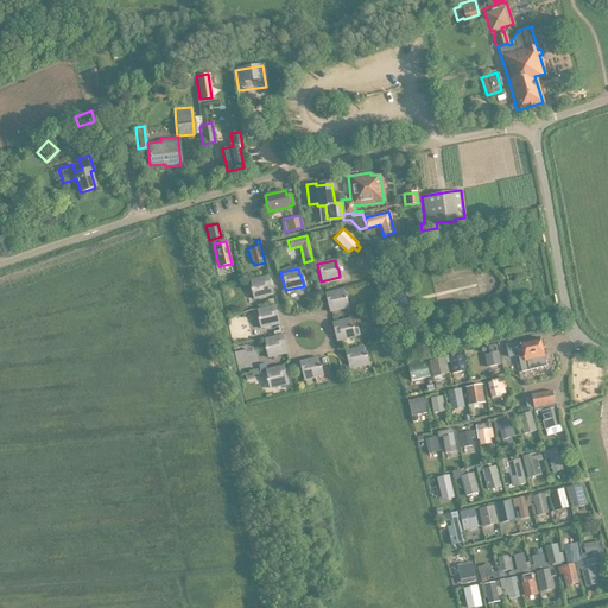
[(271,293),(266,276),(248,280),(251,287),(249,289),(249,290),(252,298),(271,293)]
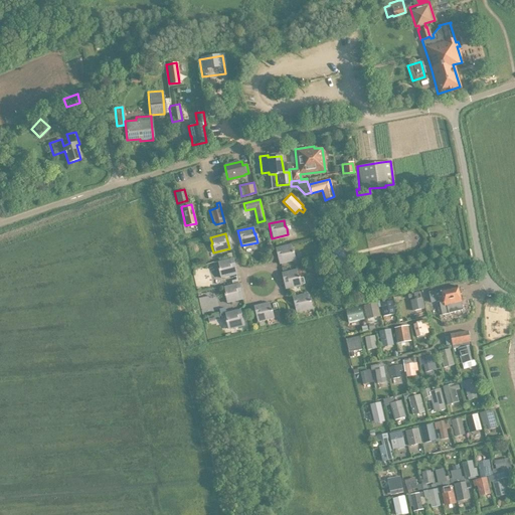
[(274,248),(278,264),(294,260),(292,252),(293,252),(292,251),(291,251),(289,245),(274,248)]
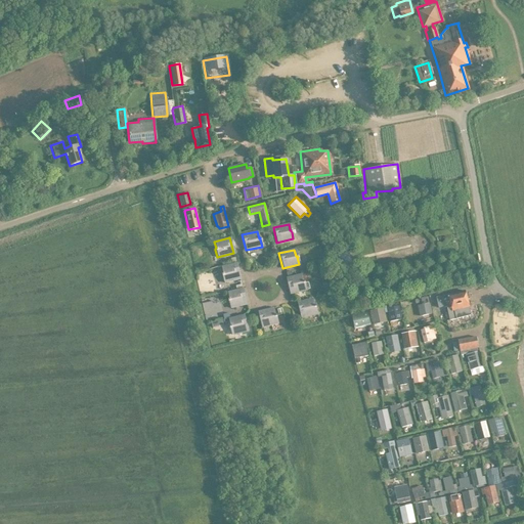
[(351,265),(348,253),(336,255),(339,267),(351,265)]
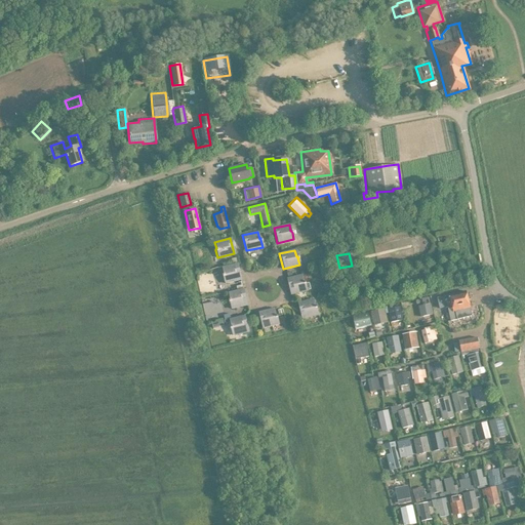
[(240,279),(236,264),(220,268),(223,274),(220,275),(221,276),(224,283),(240,279)]
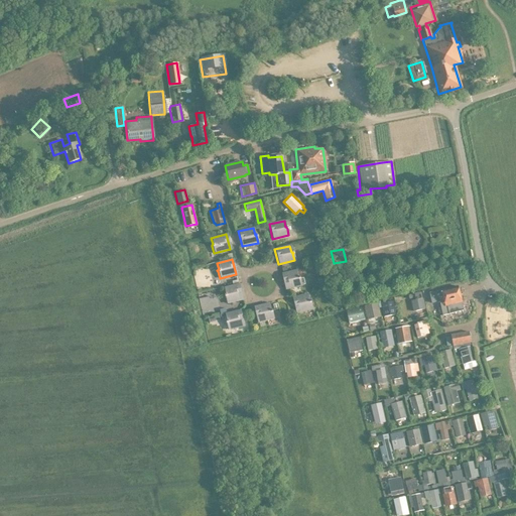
[(280,274),(284,289),(300,285),(298,278),(299,278),(298,277),(297,277),(295,270),(280,274)]
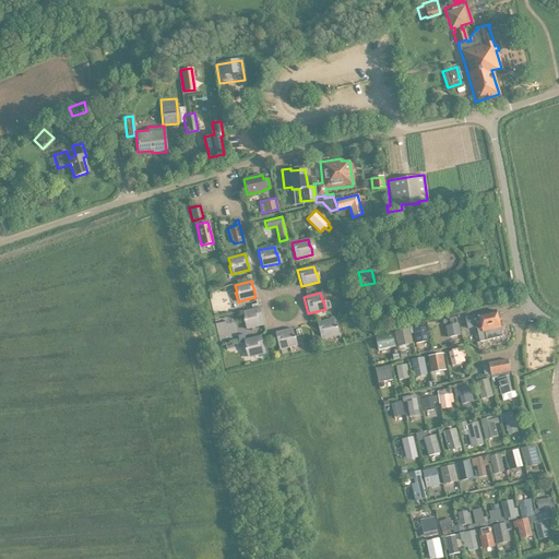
[(262,324),(258,308),(241,312),(244,319),(241,320),(242,321),(244,329),(262,324)]
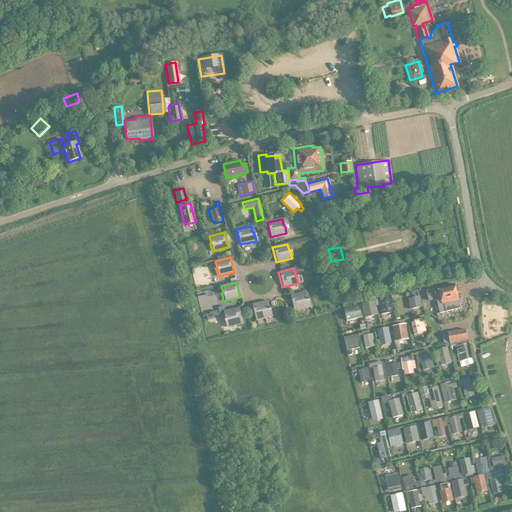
[(435,298),(437,309),(438,312),(458,308),(454,284),(433,290),(425,292),(427,300),(435,298)]
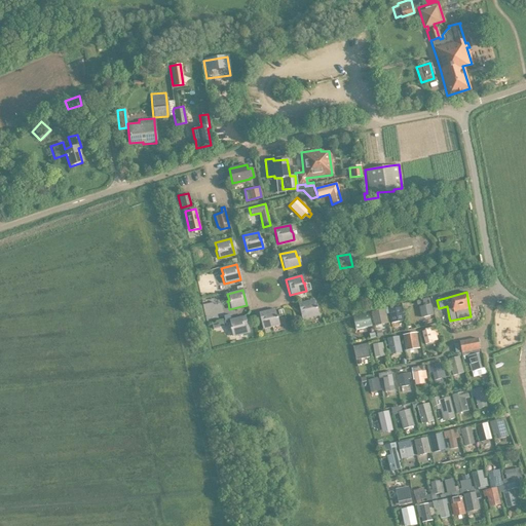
[(431,314),(428,297),(420,299),(415,300),(416,304),(421,303),(422,305),(418,306),(420,316),(431,314)]
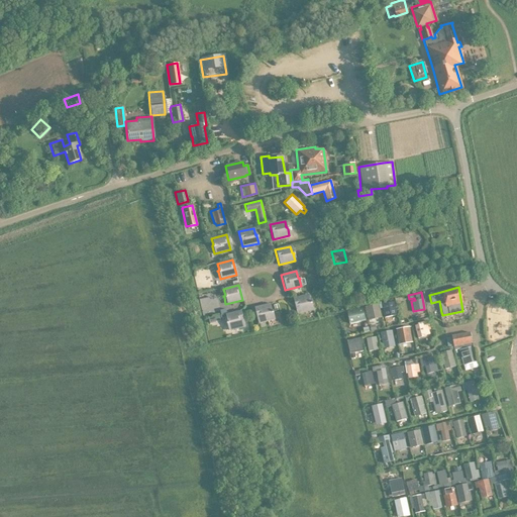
[(292,299),(296,314),(312,310),(310,303),(310,301),(309,302),(307,295),(292,299)]
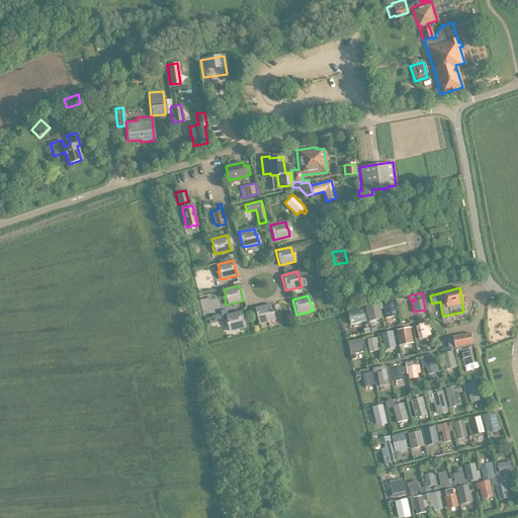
[(396,316),(394,301),(380,304),(383,318),(396,316)]
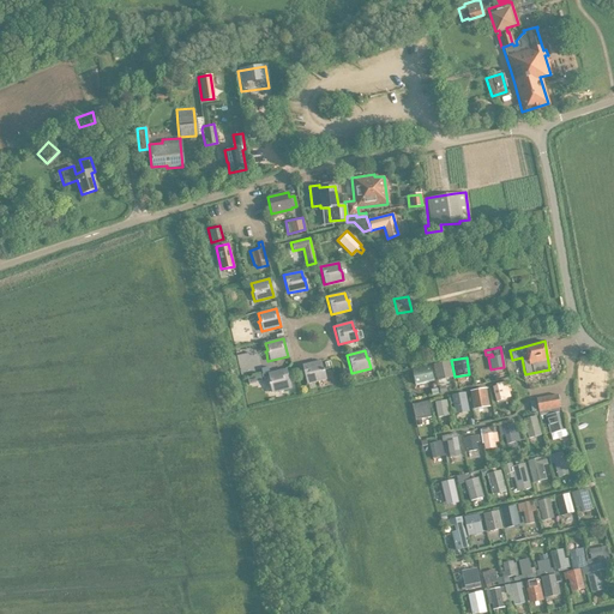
[(451,377),(447,360),(432,363),(435,380),(451,377)]
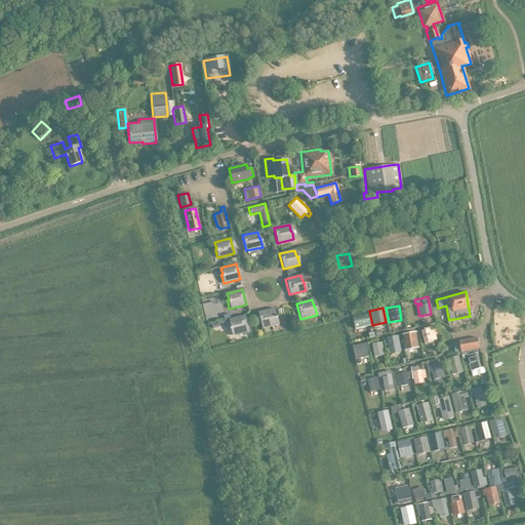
[(257,313),(260,328),(277,324),(276,317),(275,316),(274,316),(273,309),(257,313)]
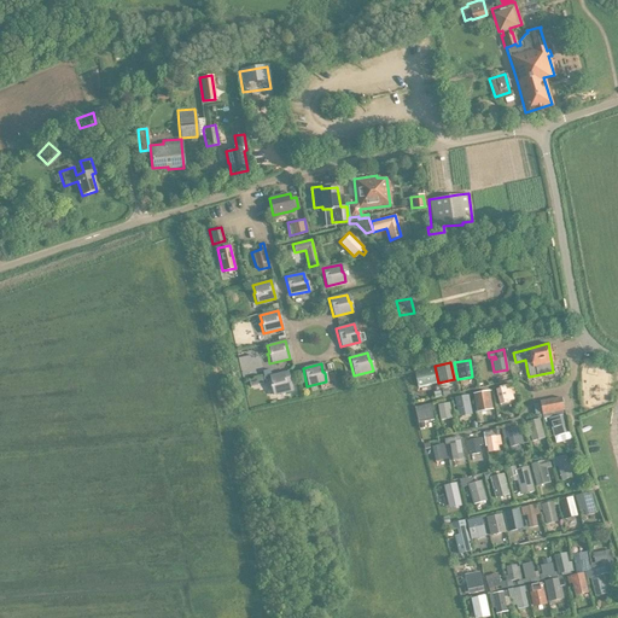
[(413,371),(417,386),(435,383),(432,366),(413,371)]
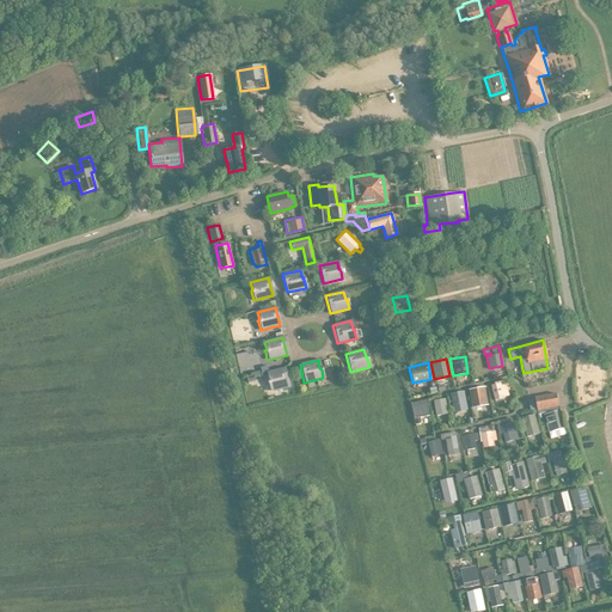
[(288,386),(283,368),(265,372),(267,375),(268,380),(265,380),(267,383),(268,391),(288,386)]
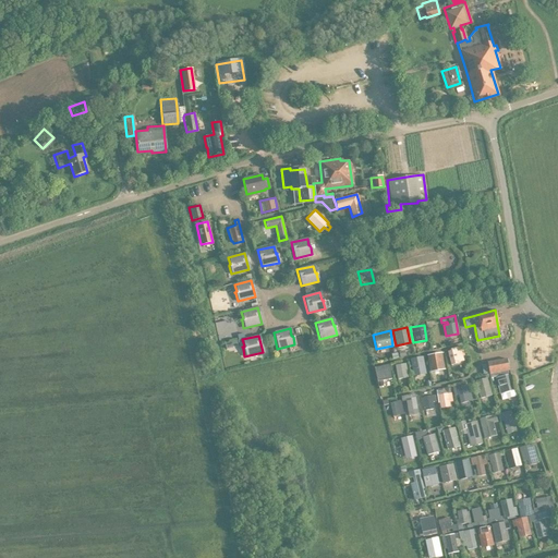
[(449,350),(446,351),(449,364),(458,363),(457,361),(462,360),(459,347),(455,348),(455,347),(449,348),(449,350)]
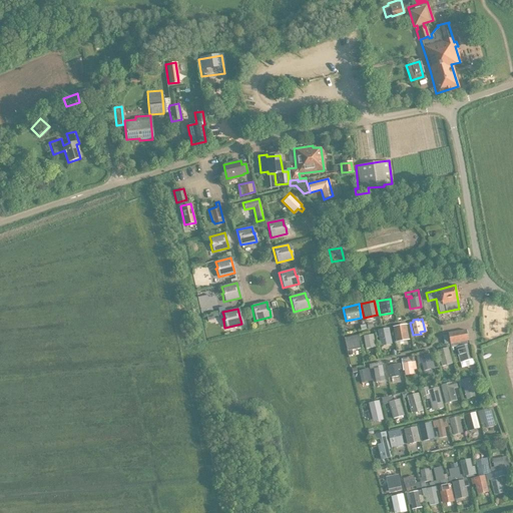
[(391,326),(394,341),(407,339),(405,324),(391,326)]
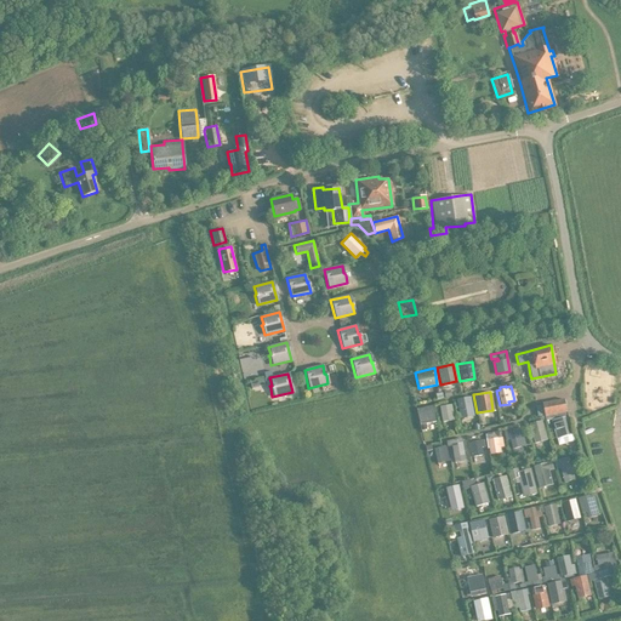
[(468,396),(455,399),(459,419),(473,416),(468,396)]
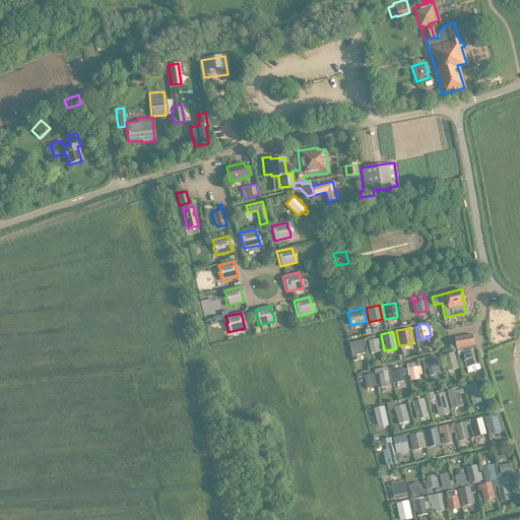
[(471,333),(453,337),(453,338),(455,347),(455,351),(456,352),(474,348),(474,347),(471,333)]
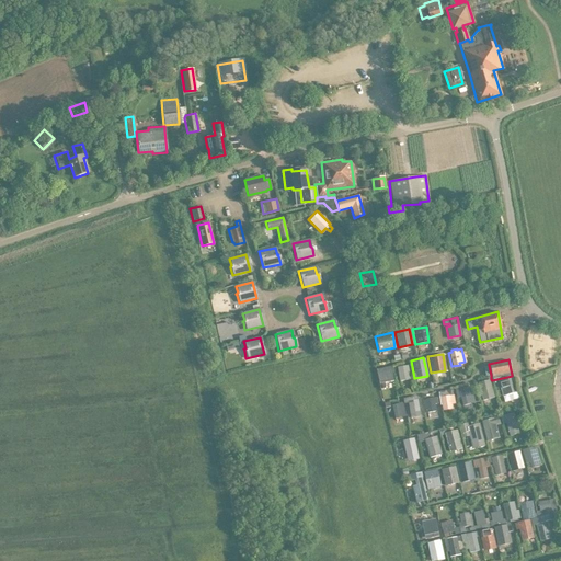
[(407,365),(396,367),(398,381),(409,379),(407,365)]
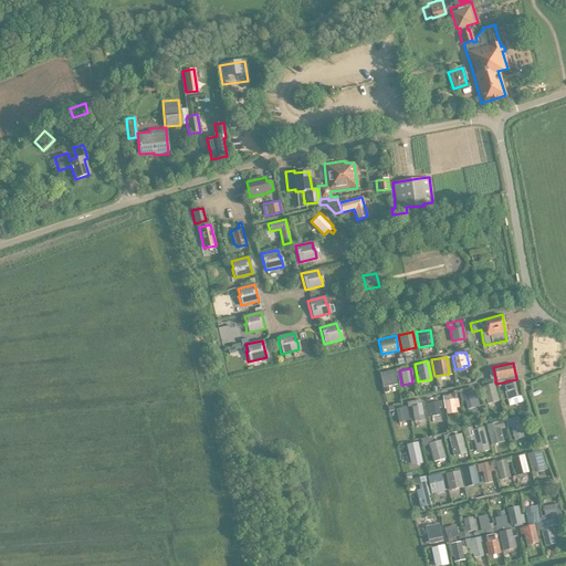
[(396,384),(392,369),(378,371),(383,391),(387,390),(386,385),(396,384)]
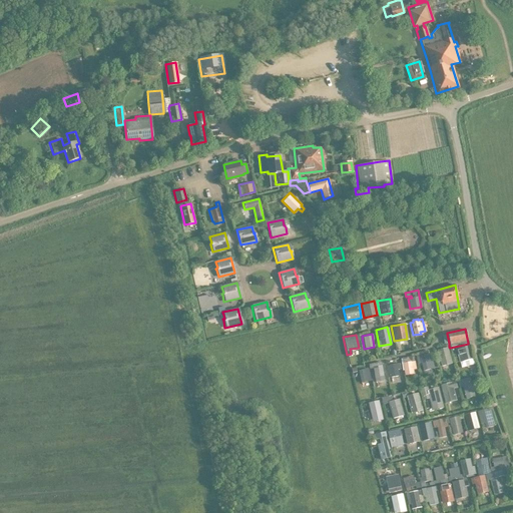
[(455,348),(458,362),(469,359),(466,345),(455,348)]
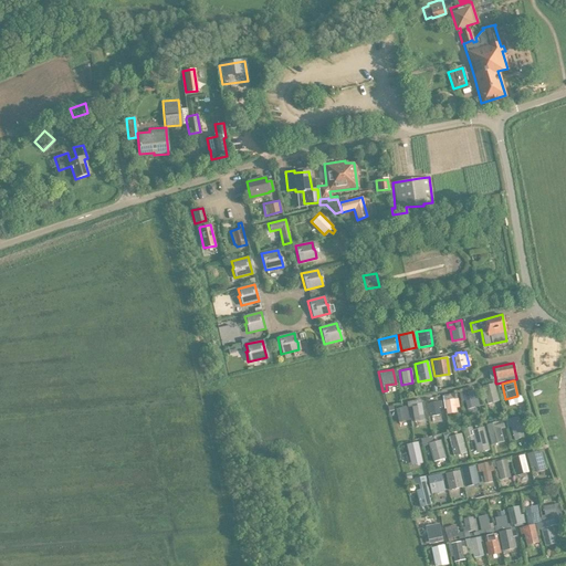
[(482,385),(486,404),(498,400),(493,383),(491,383),(482,385)]
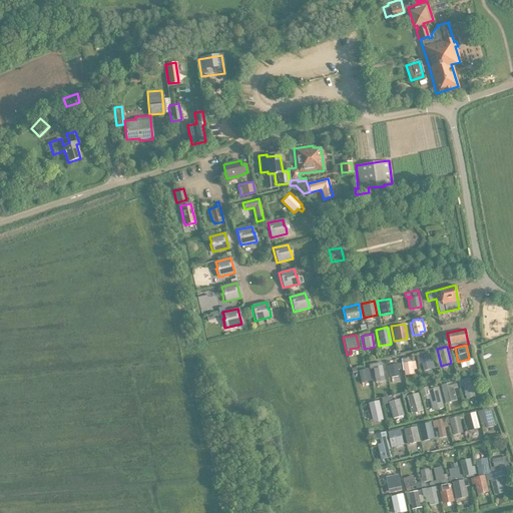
[(420,362),(422,370),(429,369),(429,367),(434,366),(432,361),(428,362),(426,353),(414,356),(416,363),(420,362)]
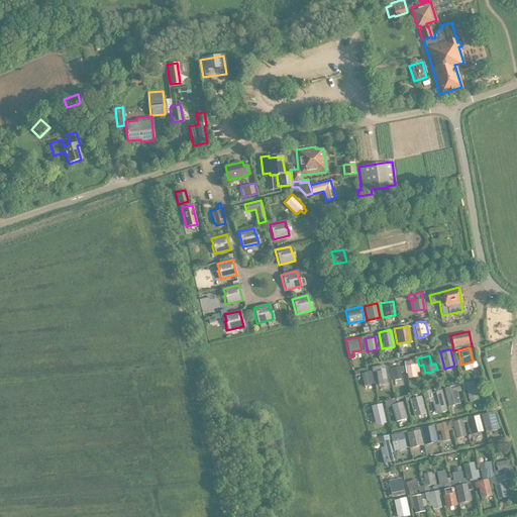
[(418,371),(415,357),(404,360),(402,360),(405,373),(407,378),(416,376),(415,372),(418,371)]
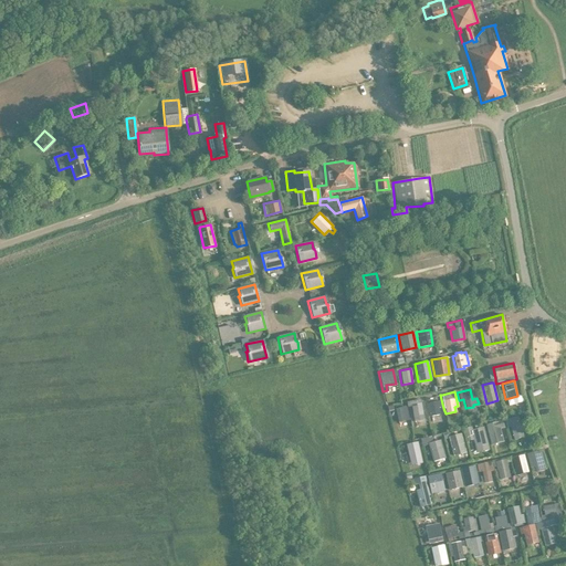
[(410,406),(412,421),(423,419),(419,398),(405,400),(406,406),(410,406)]
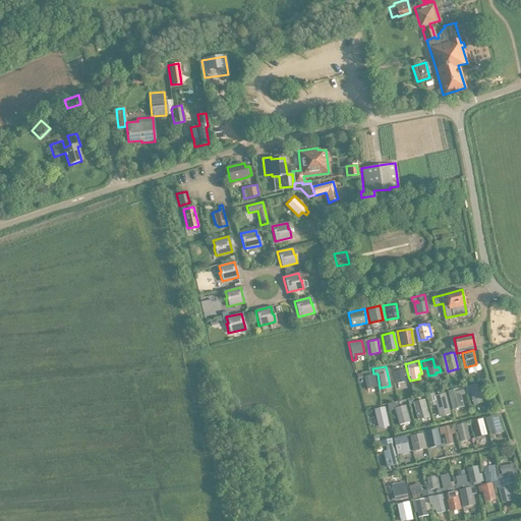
[(391,371),(393,383),(403,381),(402,374),(406,373),(405,367),(393,370),(391,371)]
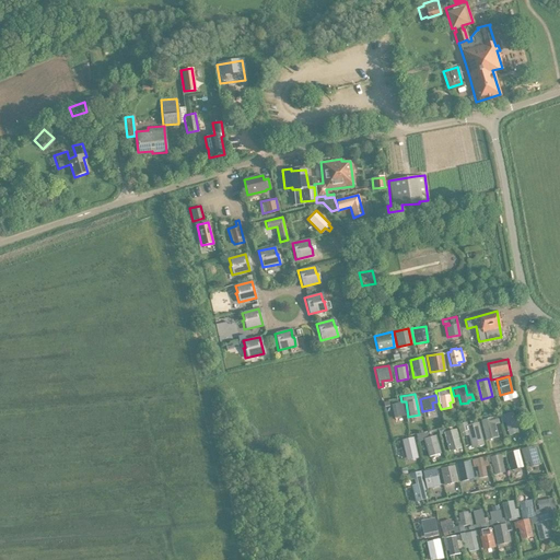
[(389,404),(393,417),(404,415),(400,401),(389,404)]
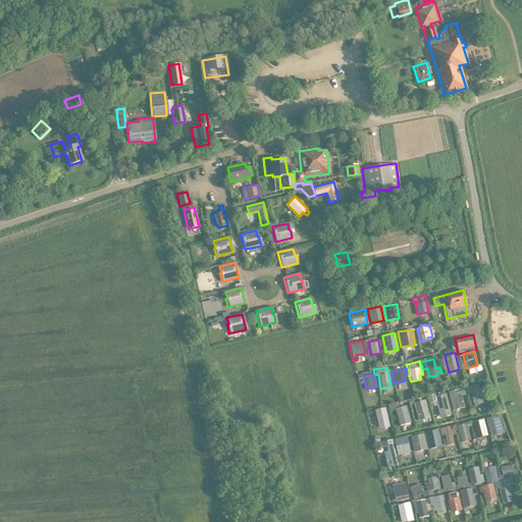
[(481,402),(476,383),(464,386),(466,394),(470,393),(473,404),(481,402)]
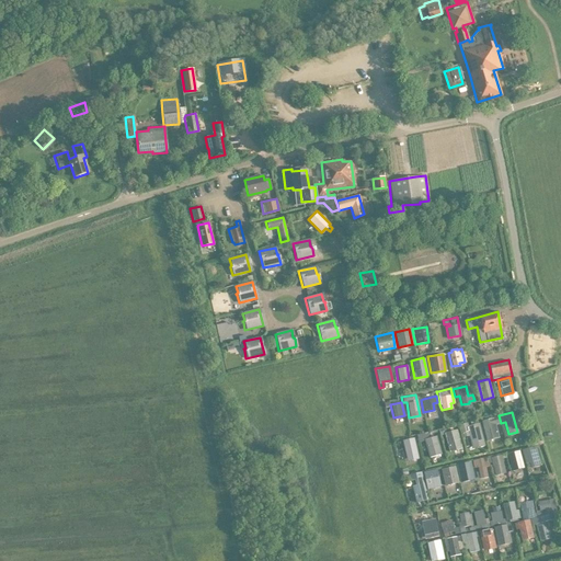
[(496,416),(481,420),(487,439),(496,437),(493,424),(497,423),(496,416)]
